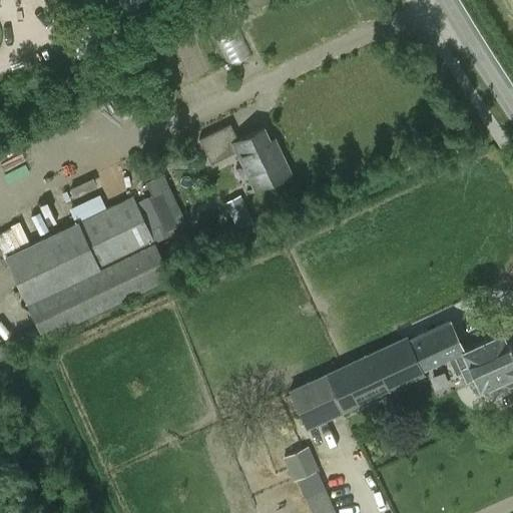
[(290,172),(282,155),(277,157),(263,128),(237,140),(229,124),(198,139),(210,164),(236,151),(254,189),(290,172)]
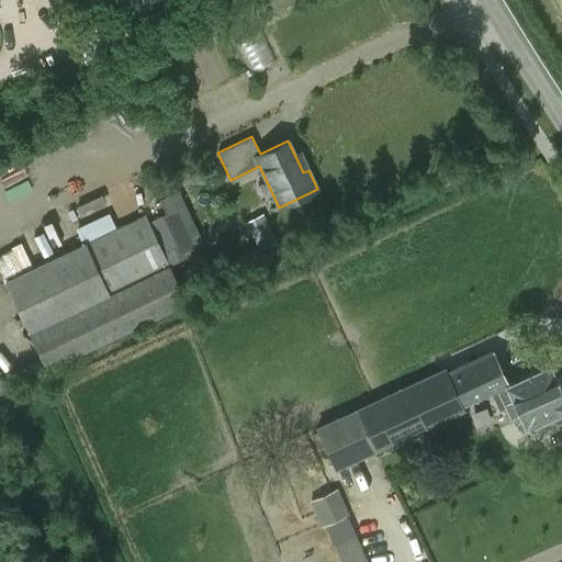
[(167,214),(148,223),(144,214),(4,280),(46,368),(186,303),(167,263),(188,254),(186,248),(200,242),(177,192),(161,200),(167,214)]
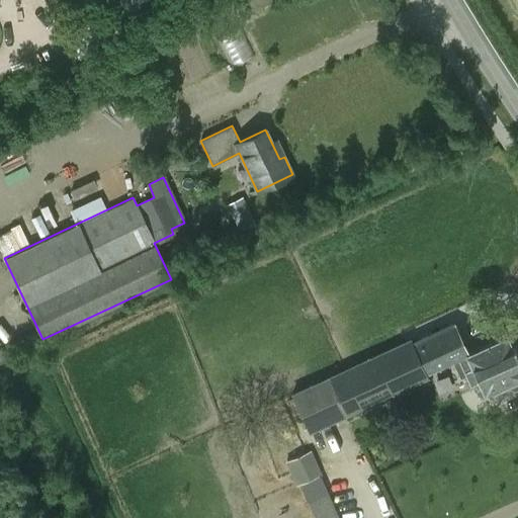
[(248,210),(234,218),(240,230),(254,223),(248,210)]
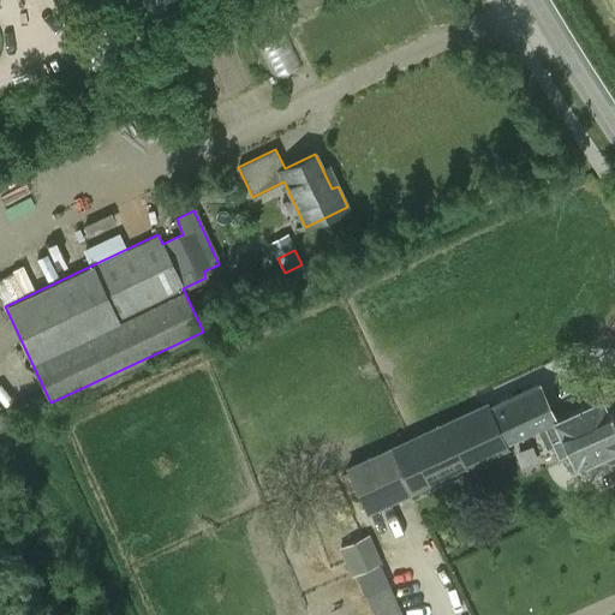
[(614,458),(614,430),(601,398),(555,419),(539,381),(489,405),(488,401),(345,467),(365,513),(410,493),(411,494),(508,448),(506,442),(538,428),(547,448),(555,446),(560,458),(568,454),(574,469),(598,458),(607,463),(614,458)]
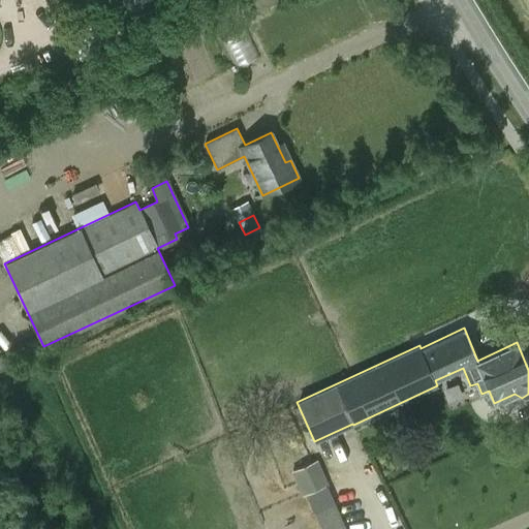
[(0,356),(0,368),(34,352),(30,343),(0,356)]
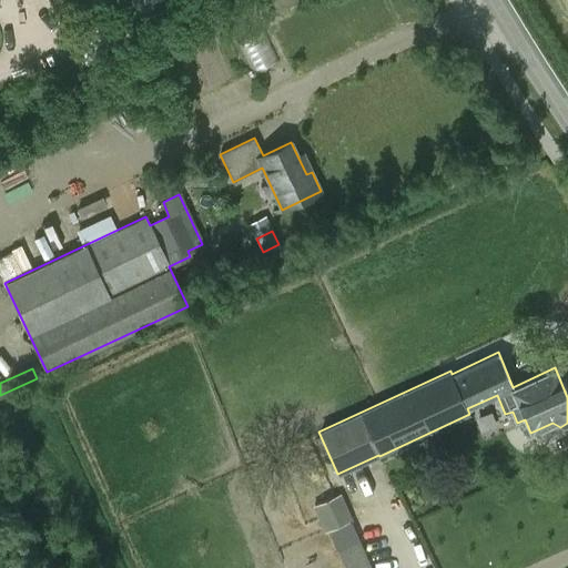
[(352,519),(341,493),(312,506),(324,533),(327,530),(344,567),(372,567),(351,520),(352,519)]
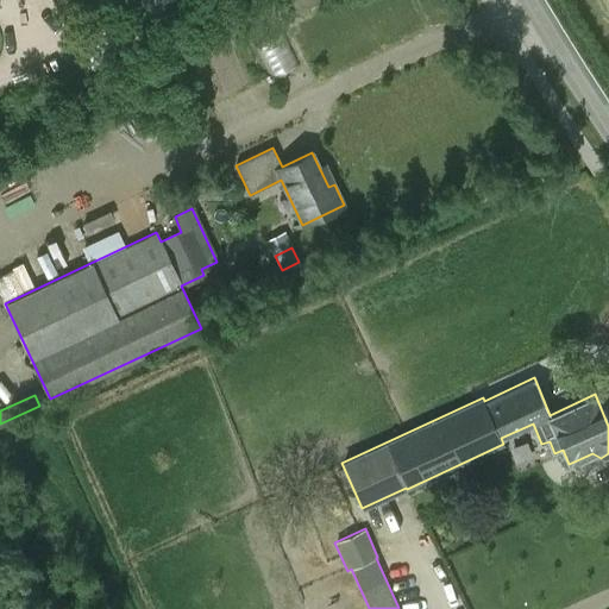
All buildings are outlined.
